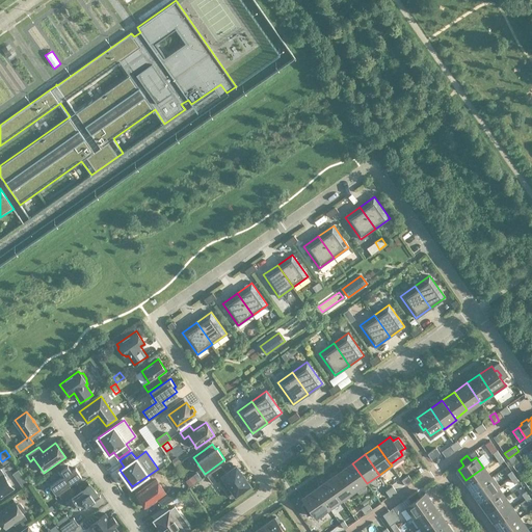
[(178,458),(173,461),(176,467),(181,462),(178,458)]
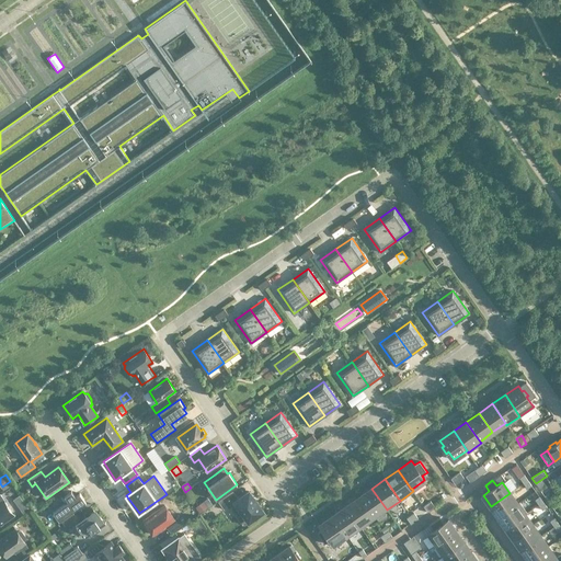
[(387,510),(371,489),(359,497),(373,516),(373,517),(374,519),(387,510)]
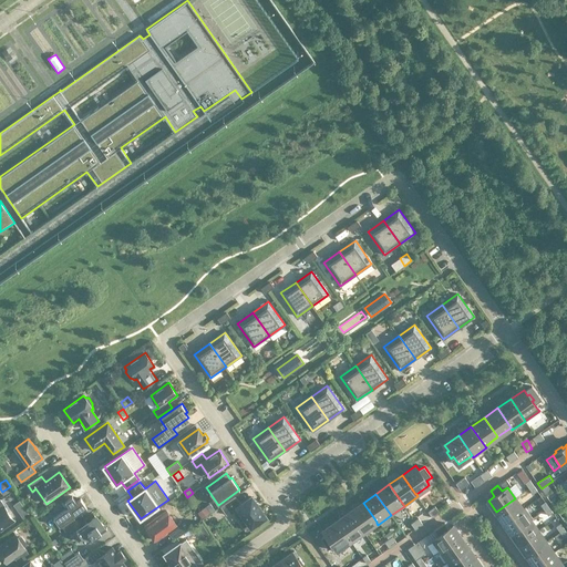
[(65,531),(76,523),(73,517),(86,507),(81,498),(80,498),(76,502),(72,496),(65,502),(69,507),(54,517),(53,517),(60,526),(61,525),(65,531)]
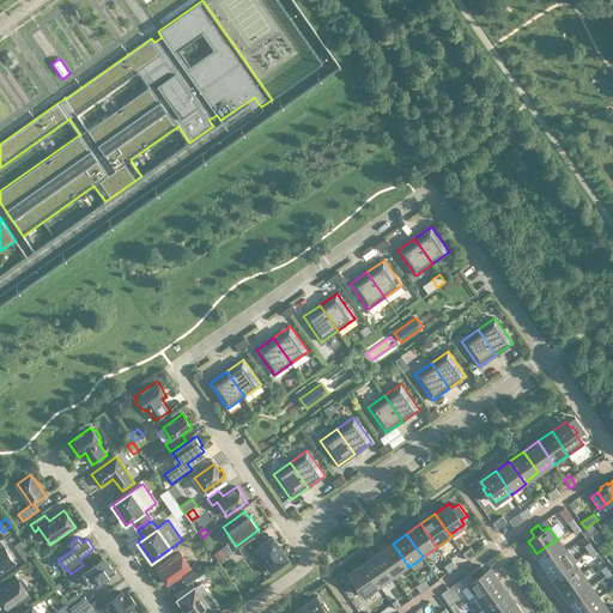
[(272,570),(287,559),(272,538),(261,545),(255,536),(238,548),(246,557),(258,548),(265,559),(259,563),(266,574),(272,569),(272,570)]
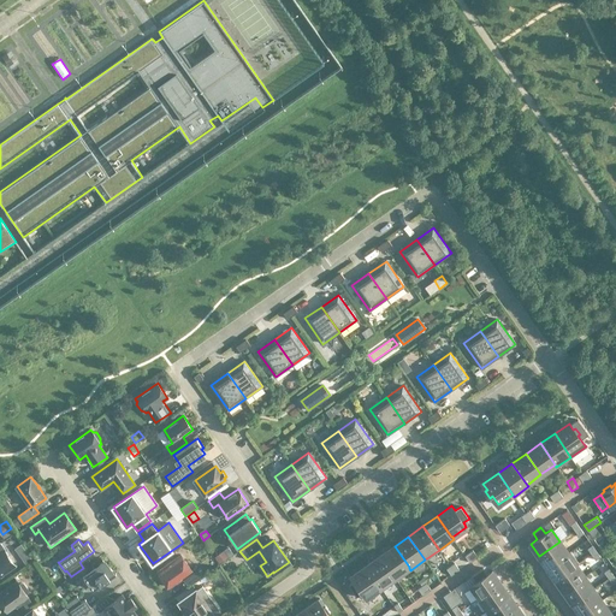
[(0,542),(0,576),(16,566),(5,550),(6,550),(0,543),(0,542)]
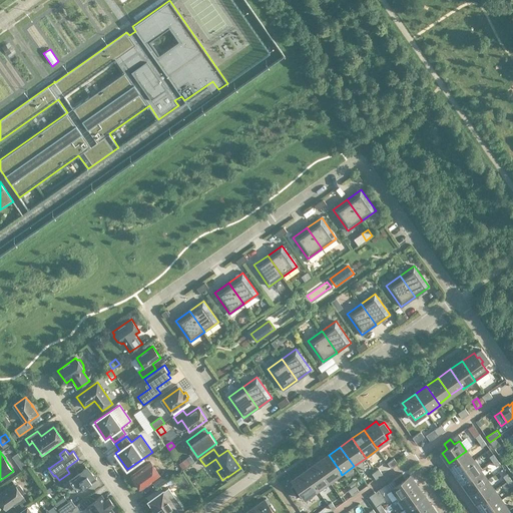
[(473,460),(466,451),(449,463),(456,473),(473,461),(473,460)]
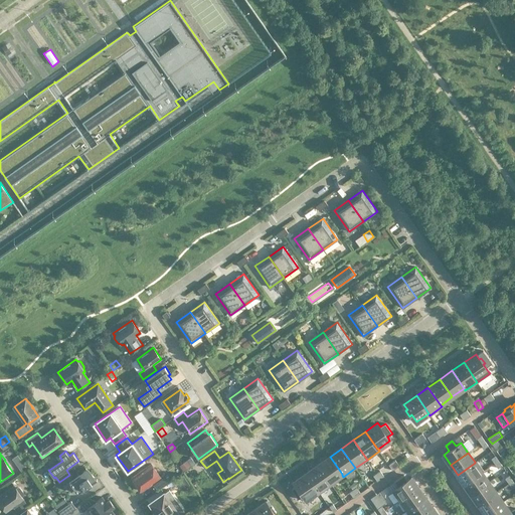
[(342,474),(330,457),(318,465),(330,483),(331,482),(342,475),(342,474)]
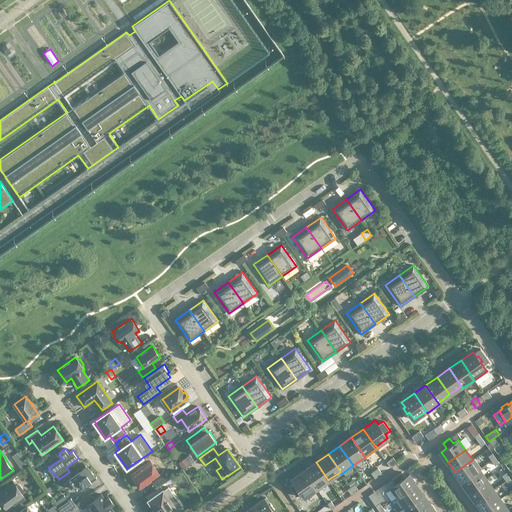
[(474,457),(472,459),(472,460),(455,472),(462,482),(479,469),(480,470),(482,469),(474,457)]
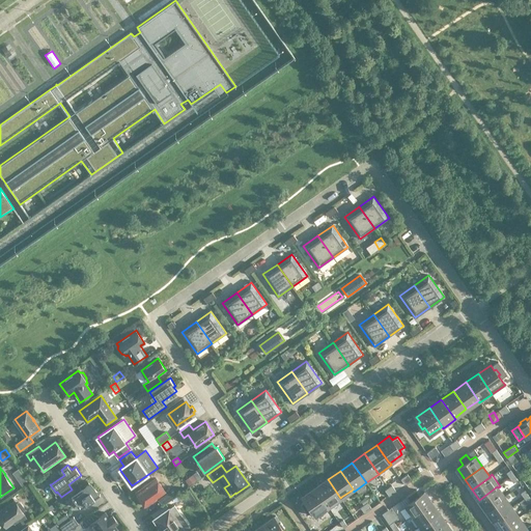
[(193,475),(186,480),(190,486),(197,481),(193,475)]
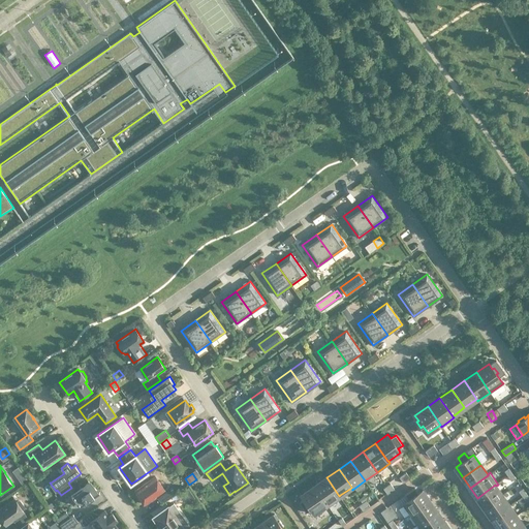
[(29,481),(26,476),(20,480),(23,485),(29,481)]
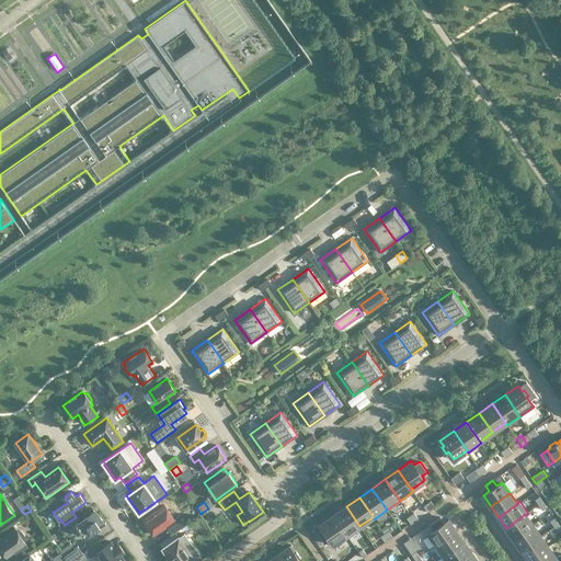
[(175,519),(165,505),(144,521),(155,535),(167,526),(171,533),(183,523),(179,516),(175,519)]
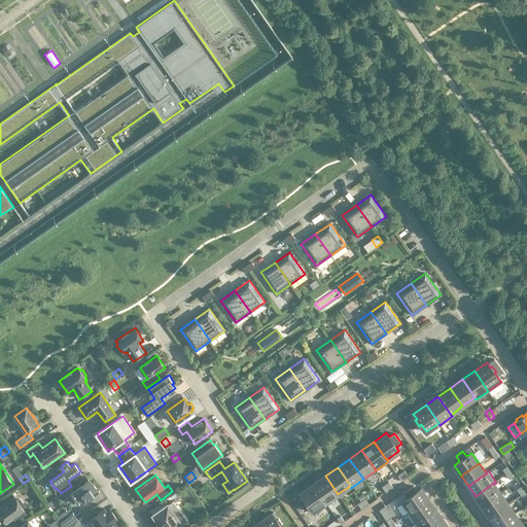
[(338,494),(325,476),(313,484),(327,504),(340,495),(339,493),(338,494)]
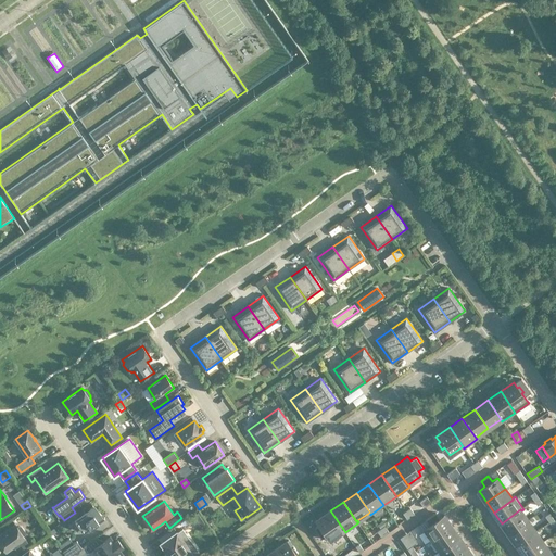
[(75,520),(84,532),(105,517),(104,517),(102,518),(92,504),(92,505),(95,507),(75,520)]
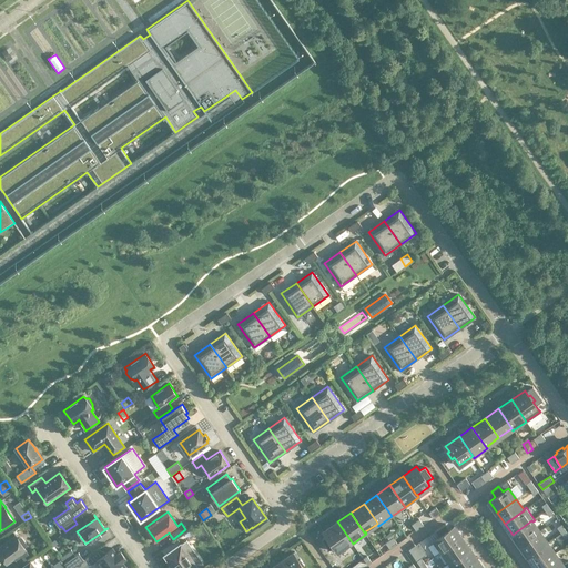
[(539,531),(533,521),(531,520),(513,535),(520,545),(539,531)]
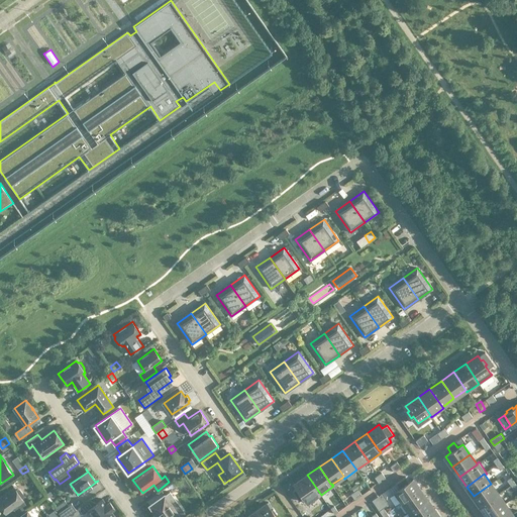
[(321,495),(307,475),(295,484),(298,488),(293,491),(300,501),(305,498),(309,503),(321,495)]
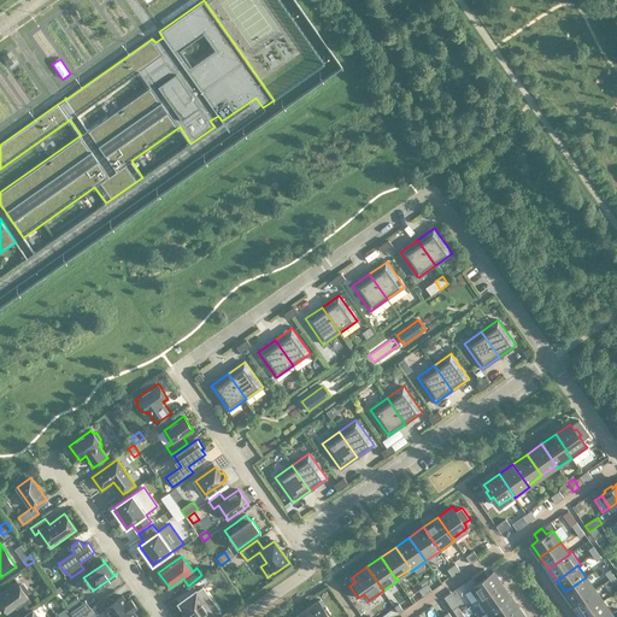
[(486,576),(482,570),(474,576),(479,582),(471,587),(471,586),(469,588),(479,601),(481,599),(501,585),(493,571),(486,576)]
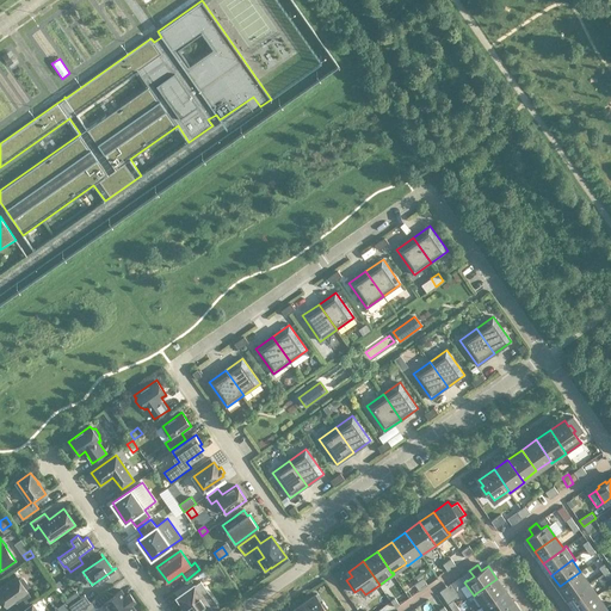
[(222,572),(218,566),(213,569),(216,575),(222,572)]
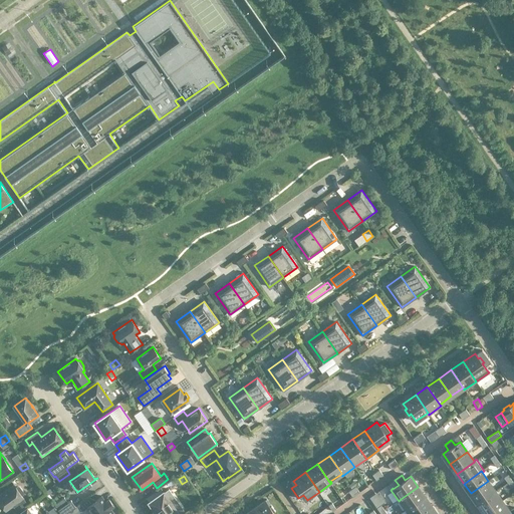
[(495,491),(488,481),(471,493),(478,503),(495,491)]
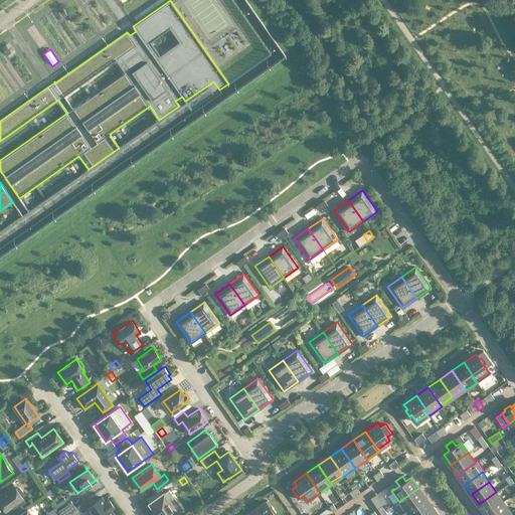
[(16,489),(14,486),(0,495),(0,503),(6,511),(12,507),(14,507),(17,511),(27,504),(23,499),(24,499),(22,496),(23,495),(23,493),(20,488),(18,488),(16,489)]
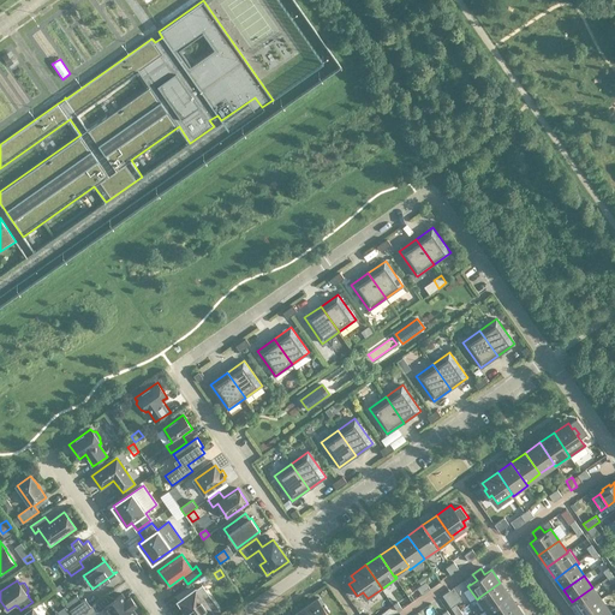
[(508,593),(500,583),(479,597),(487,608),(487,609),(508,593)]
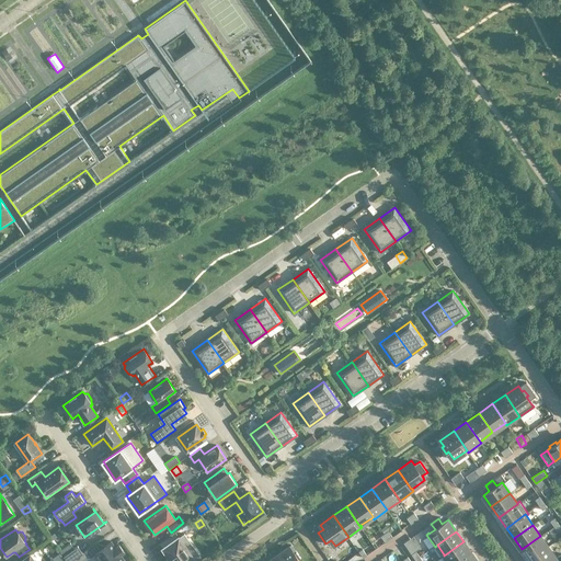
[(179,537),(163,548),(172,560),(195,560),(201,557),(184,534),(181,537),(179,538),(179,537)]
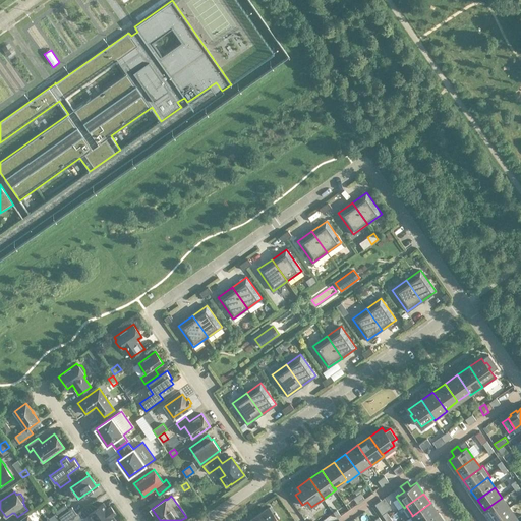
[(373,503),(379,513),(389,508),(383,498),(373,503)]
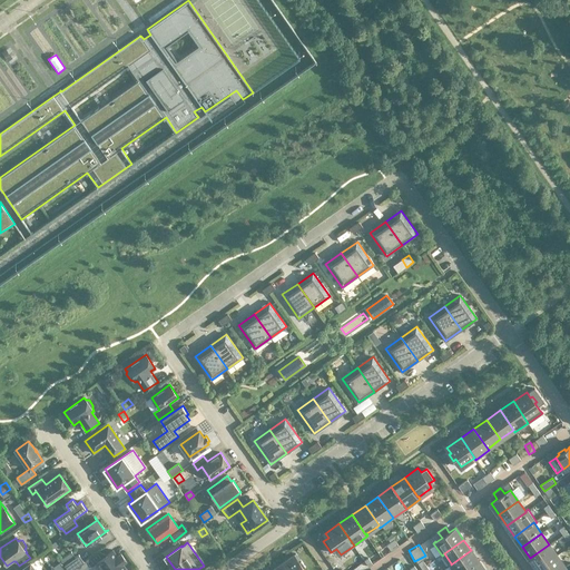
[(557,556),(549,544),(530,558),(538,569),(557,556)]
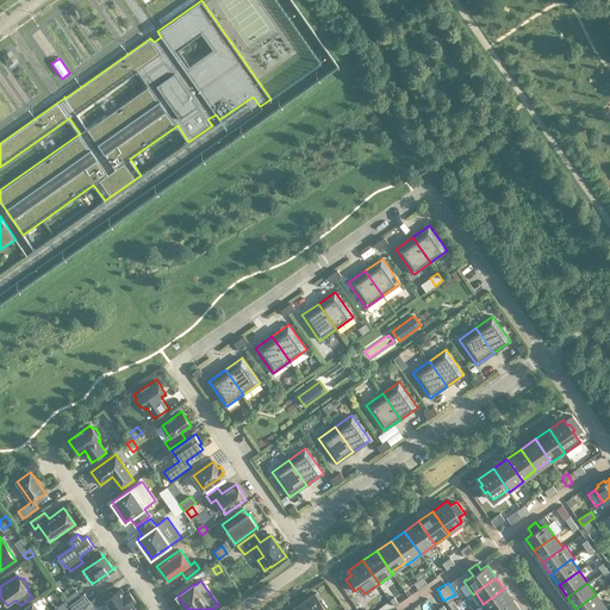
[(125,596),(120,589),(111,596),(106,590),(93,599),(98,607),(104,603),(109,609),(135,609),(136,609),(131,603),(135,601),(130,592),(125,596)]
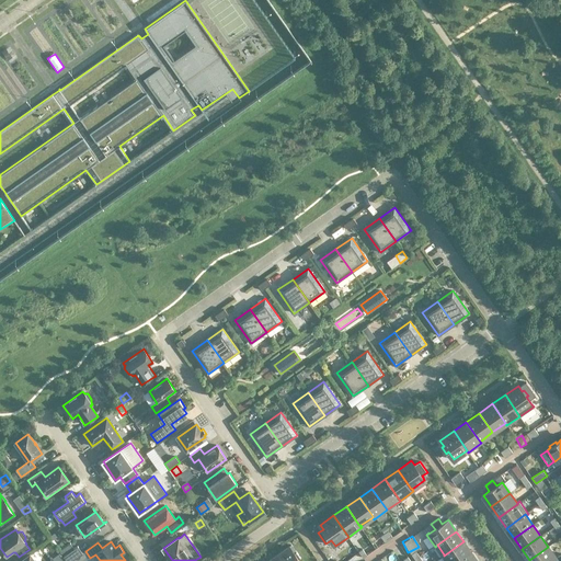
[(458,560),(471,552),(464,541),(444,556),(444,554),(442,557),(445,560),(458,560)]
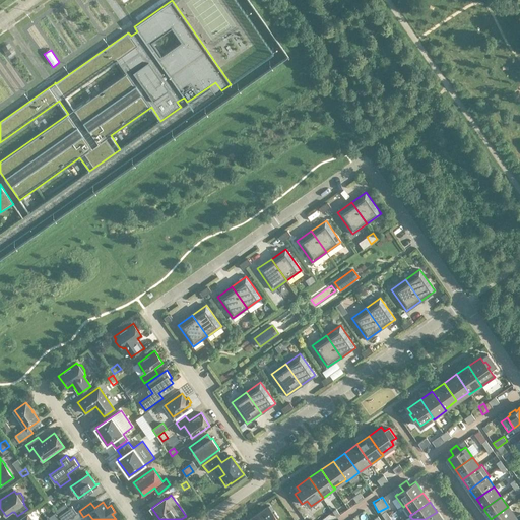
[(55,510),(62,519),(66,519),(77,513),(72,506),(69,508),(65,504),(55,510)]
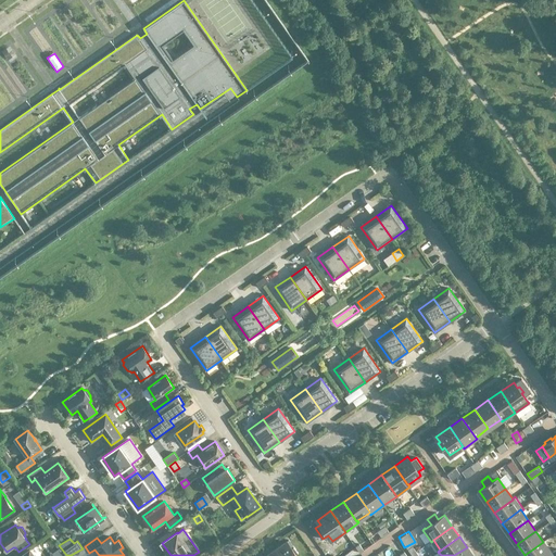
[(291,547),(287,542),(276,550),(280,555),(297,555),(295,553),(297,552),(293,546),(291,547)]
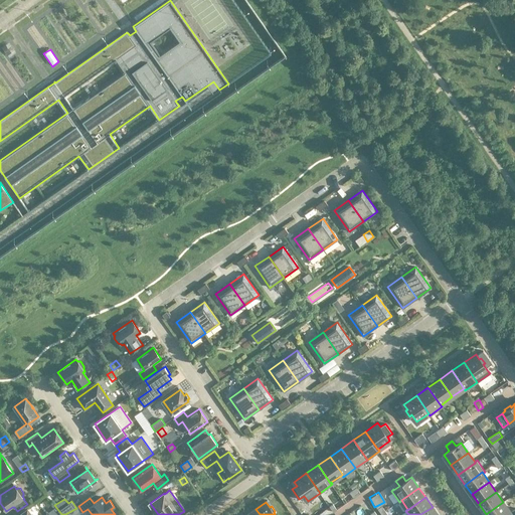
[(514,514),(514,508),(510,512),(503,502),(486,514),(514,514)]
